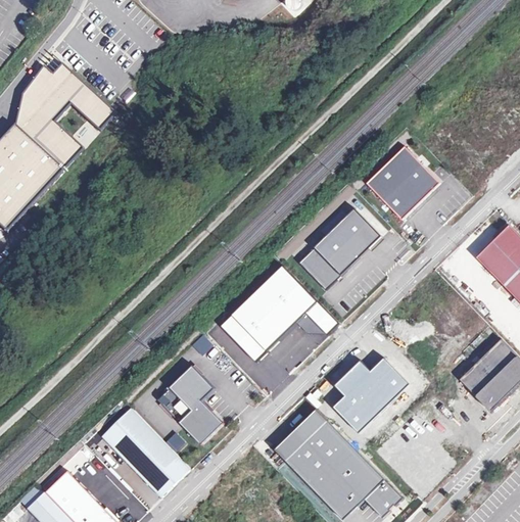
[(51,74),(42,65),(20,94),(13,126),(0,139),(0,228),(5,233),(78,154),(68,145),(73,140),(53,122),(68,104),(98,131),(114,113),(60,63),(51,74)]
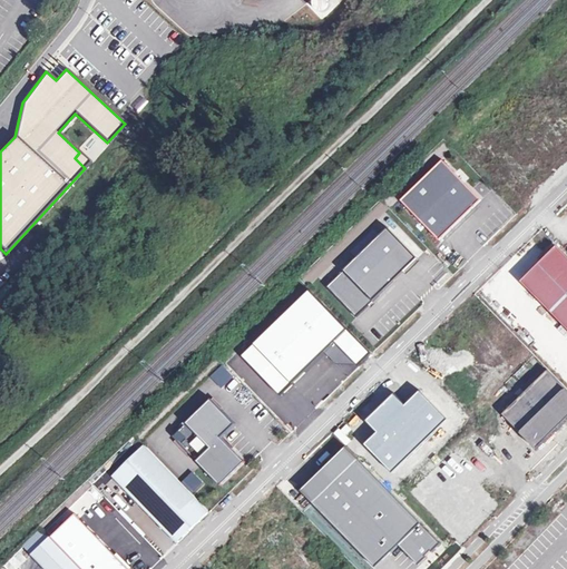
[(527,102),(536,95),(522,79),(512,88),(527,102)]
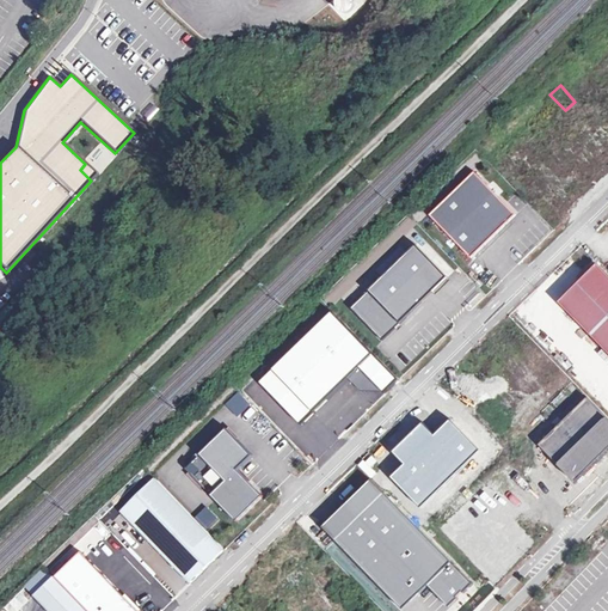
[(607,104),(601,97),(589,107),(605,123),(607,120),(607,104)]
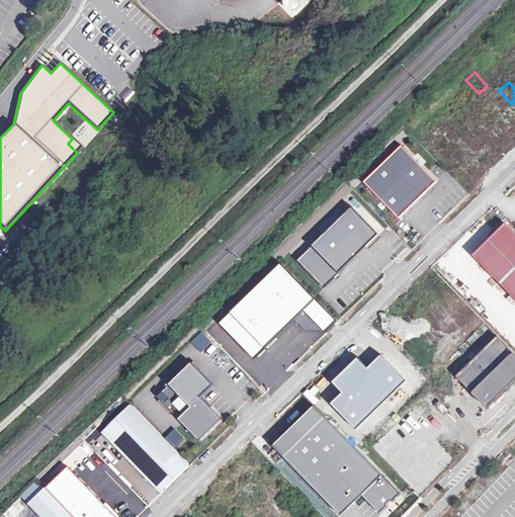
[(432,136),(442,141),(448,127),(439,122),(432,136)]
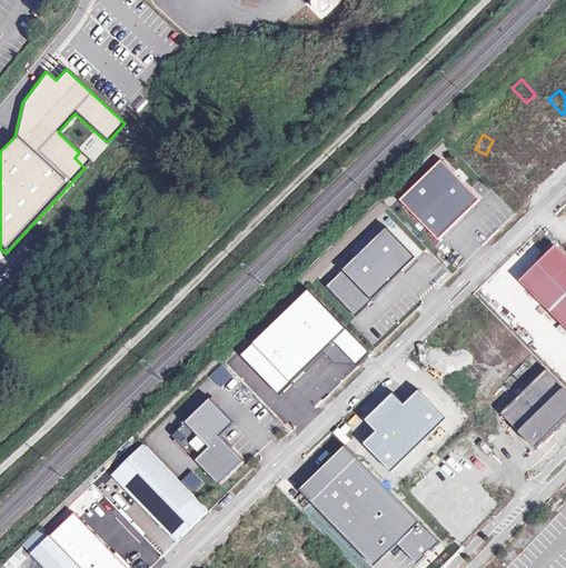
[(89,161),(79,152),(75,158),(85,168),(89,161)]
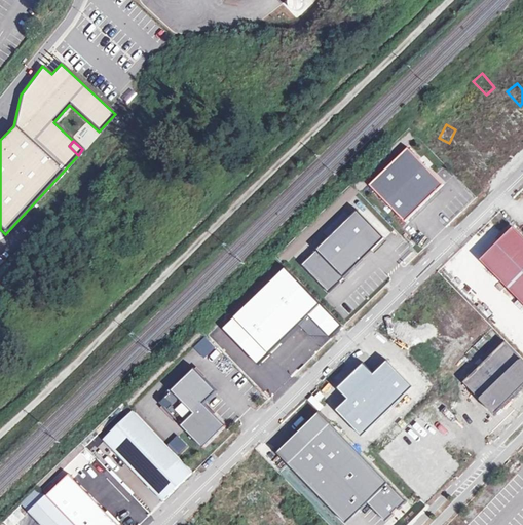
[(406,147),(367,184),(403,221),(442,184),(406,147)]
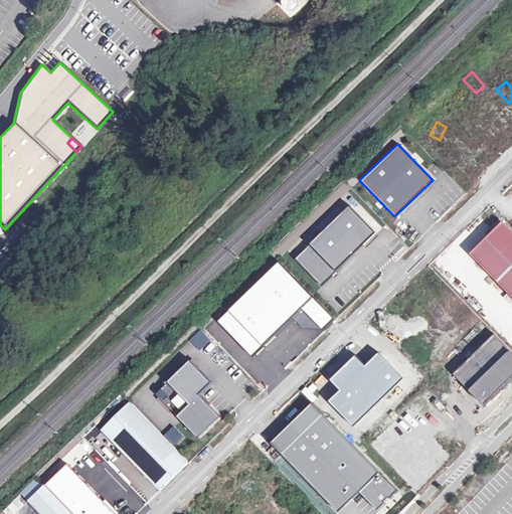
[(319,286),(374,232),(347,204),(293,259),(319,286)]
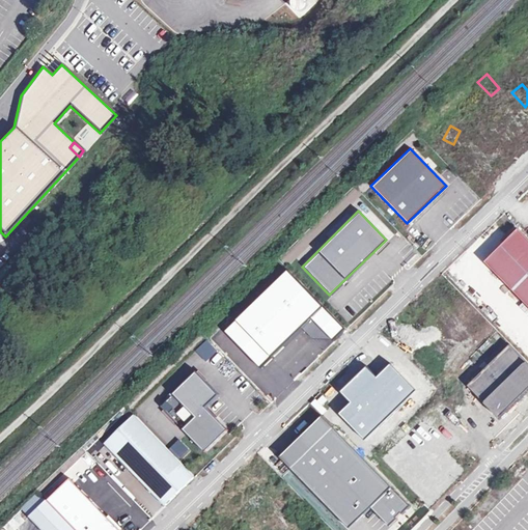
[(194,370),(159,406),(203,451),(226,429),(214,416),(211,419),(207,417),(211,414),(204,407),(217,394),(194,370)]
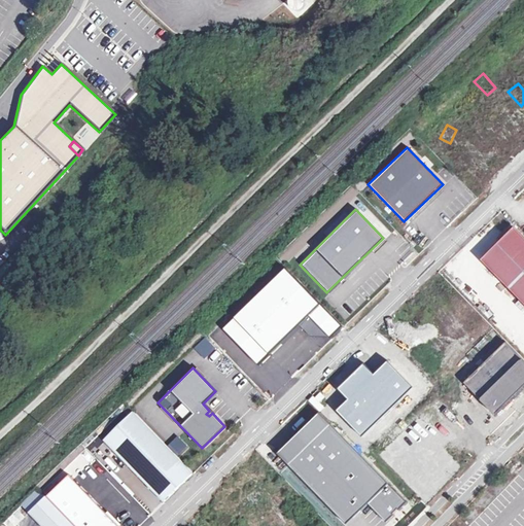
[(132,411),(102,440),(151,491),(163,481),(172,491),(191,472),(132,411)]
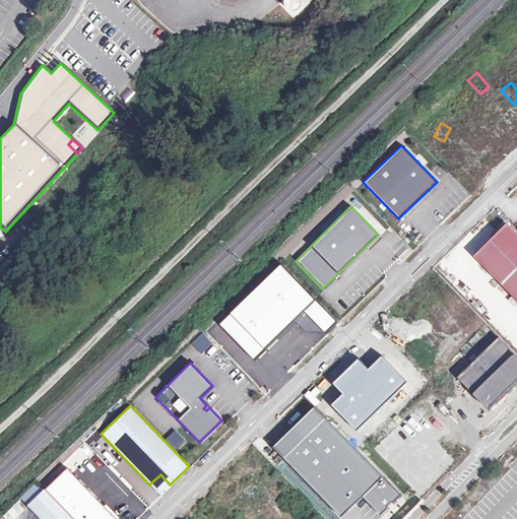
[(272,447),(282,458),(324,417),(314,406),(272,447)]
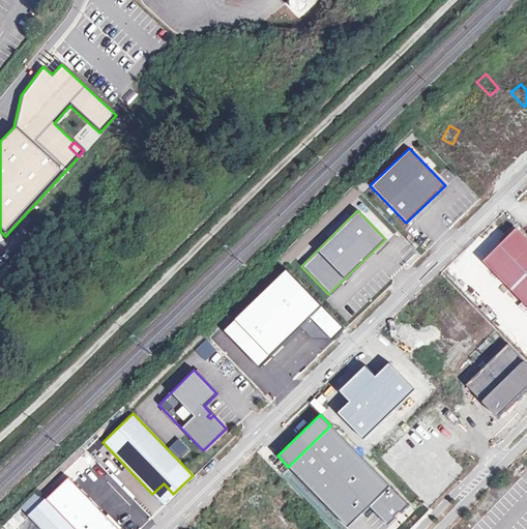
[(330,425),(288,467),(347,527),(369,506),(386,525),(394,518),(393,516),(399,511),(400,512),(408,505),(330,425)]
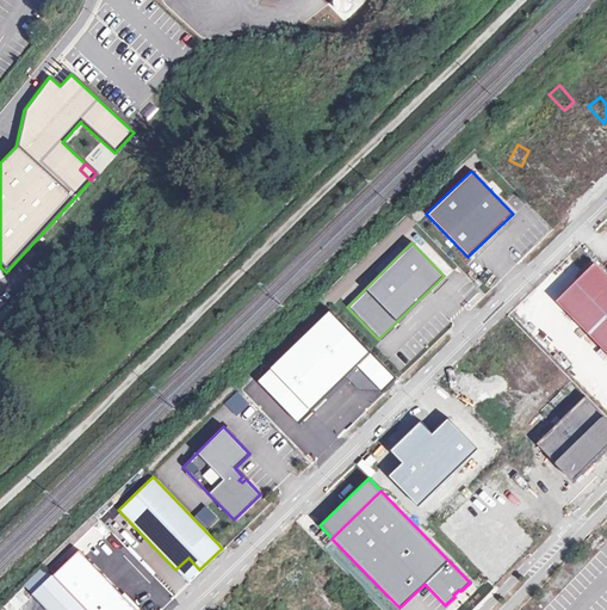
[(189,558),(175,570),(187,581),(199,570),(189,558)]
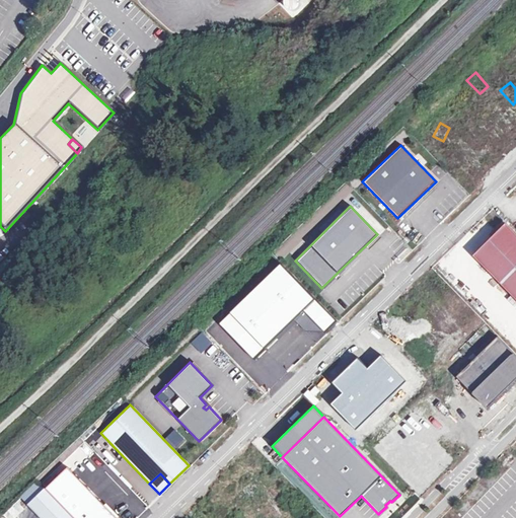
[(44,487),(26,504),(40,517),(73,517),(44,487)]
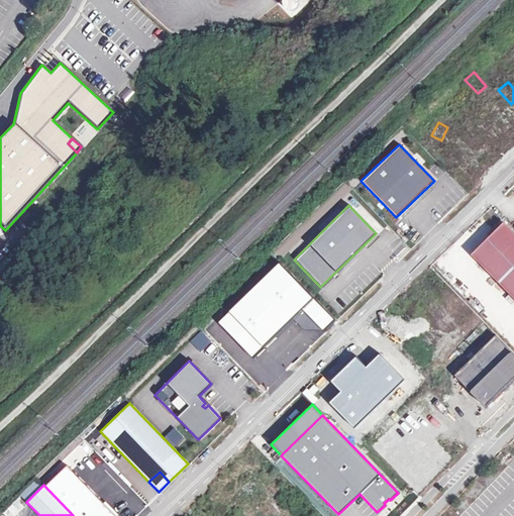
[(115,515),(95,495),(73,515),(115,515)]
